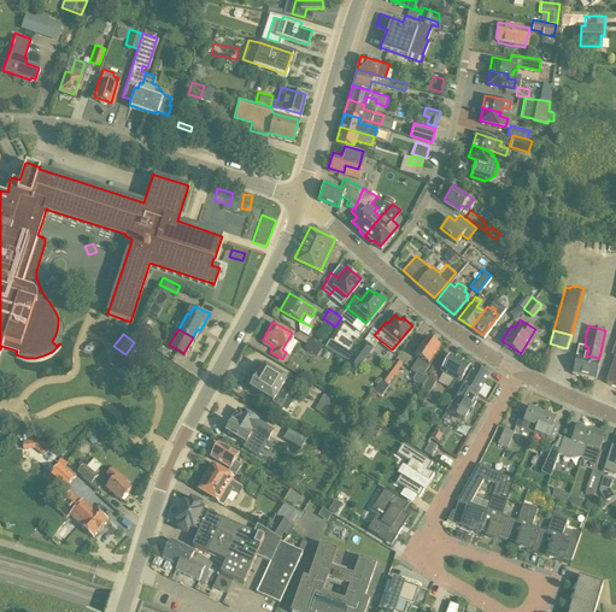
[(615,383),(615,335),(610,353),(614,354),(605,381),(615,383)]
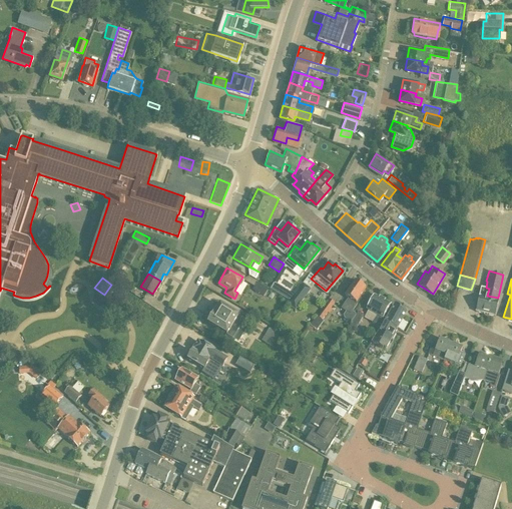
[(253,284),(251,287),(263,294),(268,286),(257,280),(253,284)]
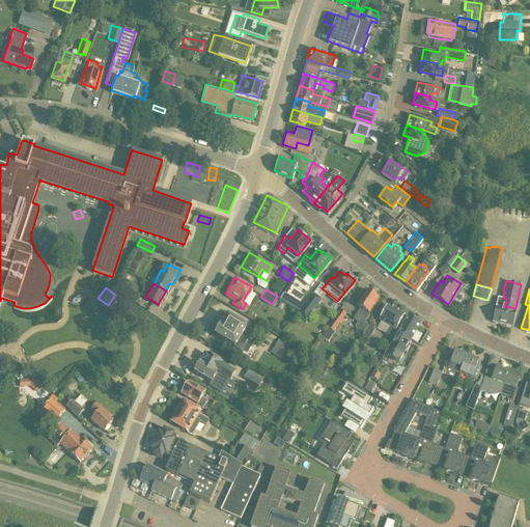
[(378,297),(365,289),(361,296),(360,295),(359,294),(358,294),(358,295),(357,295),(356,296),(355,297),(355,298),(354,299),(355,300),(355,301),(355,302),(360,305),(353,316),(357,320),(355,324),(355,327),(360,330),(362,329),(364,330),(367,324),(367,322),(364,320),(374,303),(373,302),(378,297)]
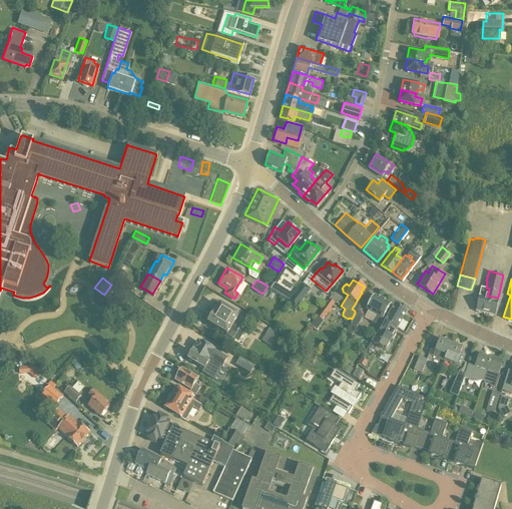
[(295,308),(310,287),(302,281),(286,302),(295,308)]
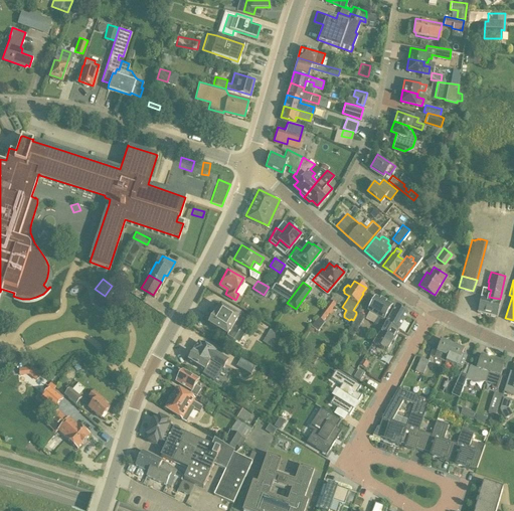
[(496,314),(500,299),(489,297),(491,290),(488,289),(489,283),(488,282),(487,288),(482,287),(477,310),(496,314)]
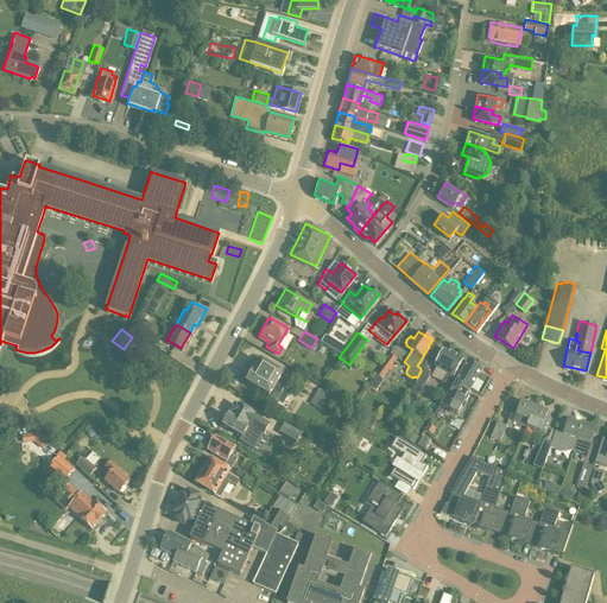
[(339,343),(335,349),(342,353),(346,347),(339,343)]
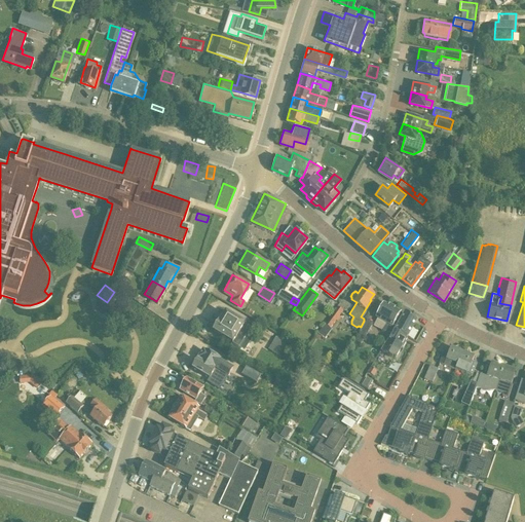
[(390,333),(403,311),(400,310),(400,309),(383,300),(374,315),(385,322),(381,329),(390,333)]
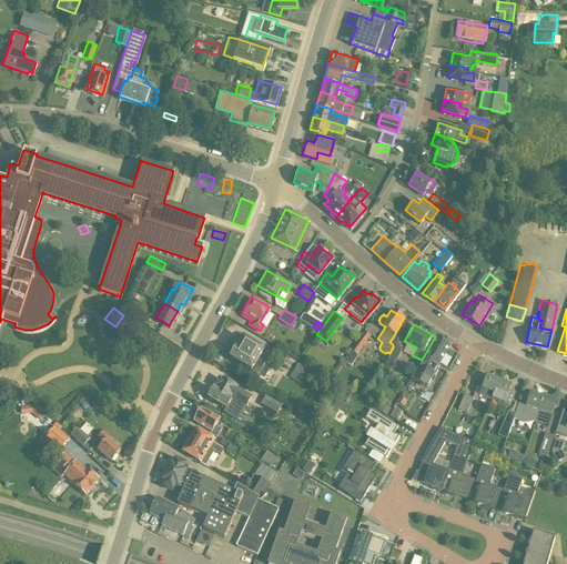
[(364,344),(367,340),(365,338),(370,332),(364,328),(342,358),(343,358),(341,361),(344,363),(346,361),(350,363),(357,352),(356,351),(362,343),(364,344)]
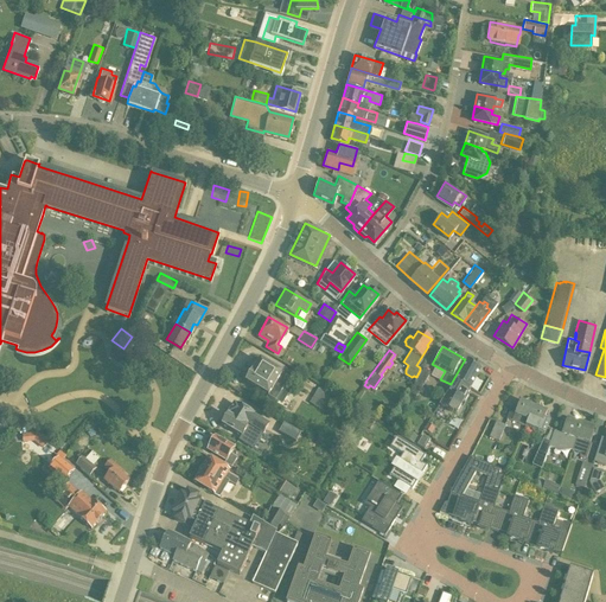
[(274,398),(288,376),(259,359),(246,380),(274,398)]
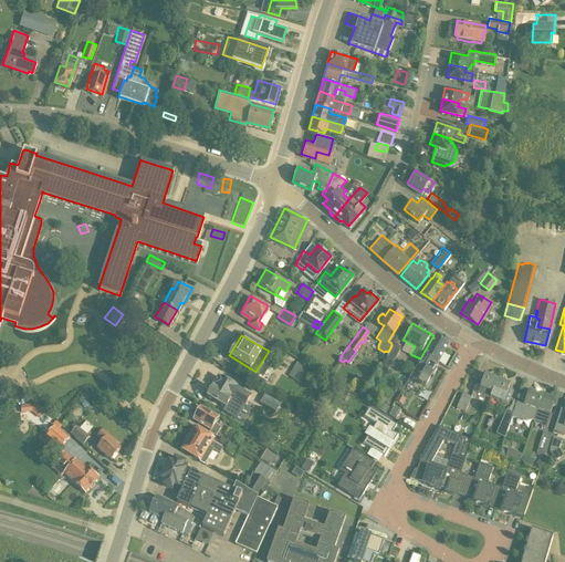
[(428,355),(437,360),(446,343),(433,336),(424,354),(428,356),(428,355)]
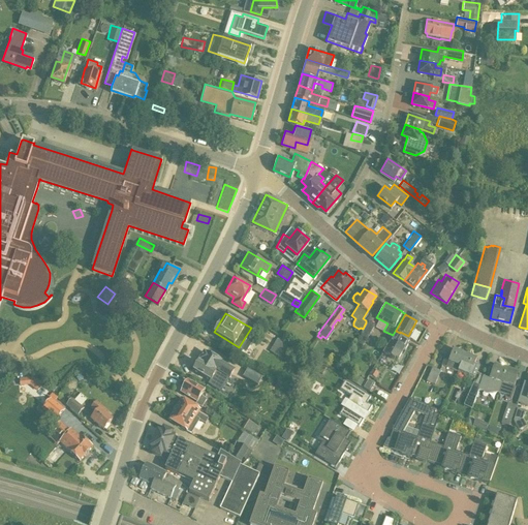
[(362,343),(374,322),(369,318),(355,339),(362,343)]
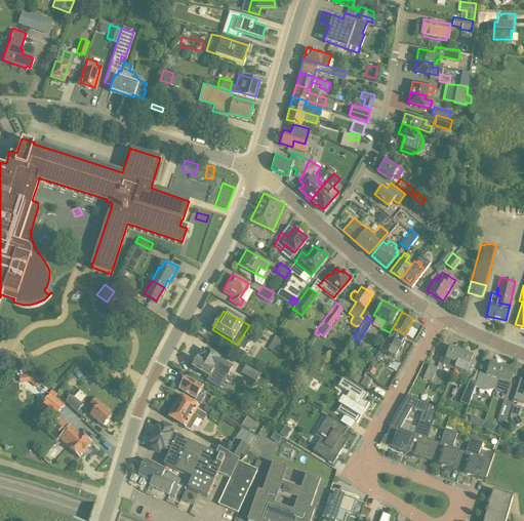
[(393,355),(405,333),(397,329),(397,330),(393,328),(385,343),(388,345),(385,351),(393,355)]
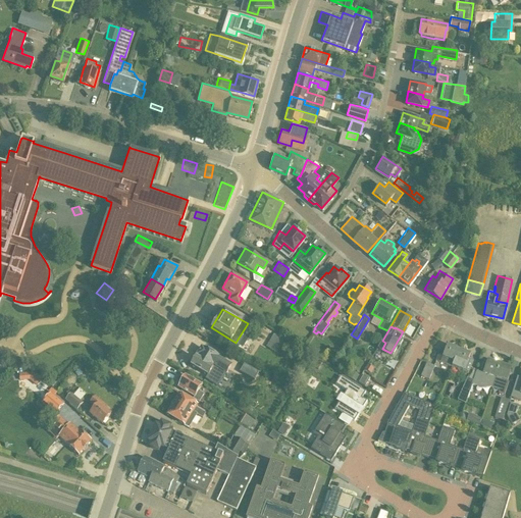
[(275,350),(283,338),(272,331),(265,344),(275,350)]
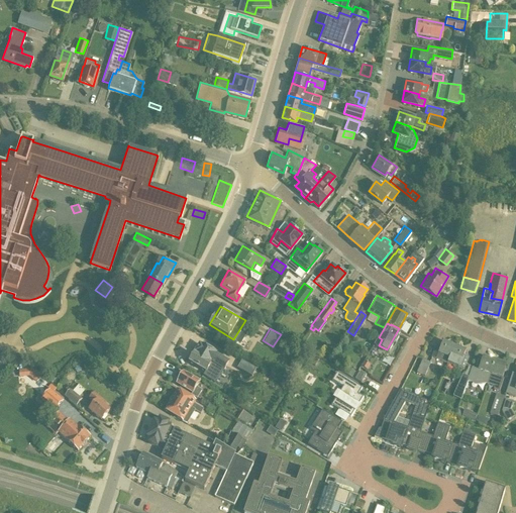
[(446,361),(453,343),(442,339),(440,344),(435,342),(430,354),(446,361)]
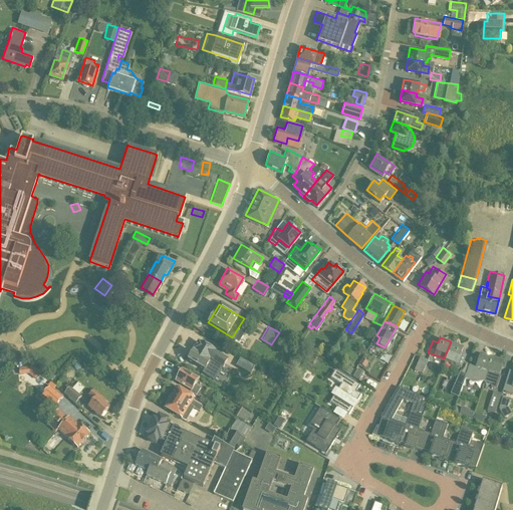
[(192,349),(187,357),(204,367),(202,370),(211,375),(218,363),(222,366),(227,357),(226,357),(214,349),(200,341),(197,339),(194,346),(193,347),(194,347),(193,350),(192,349)]
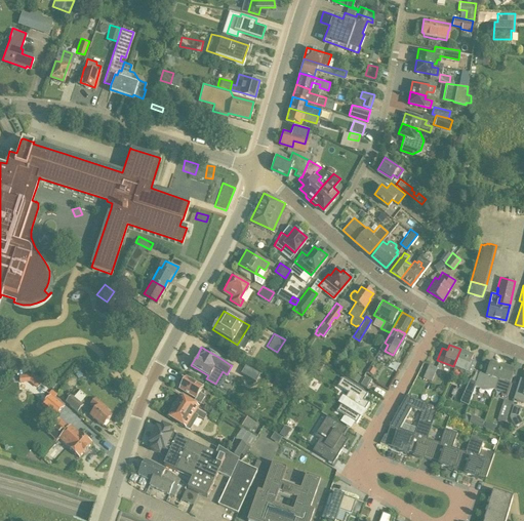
[(460,349),(453,366),(470,373),(476,360),(471,358),(473,354),(460,349)]
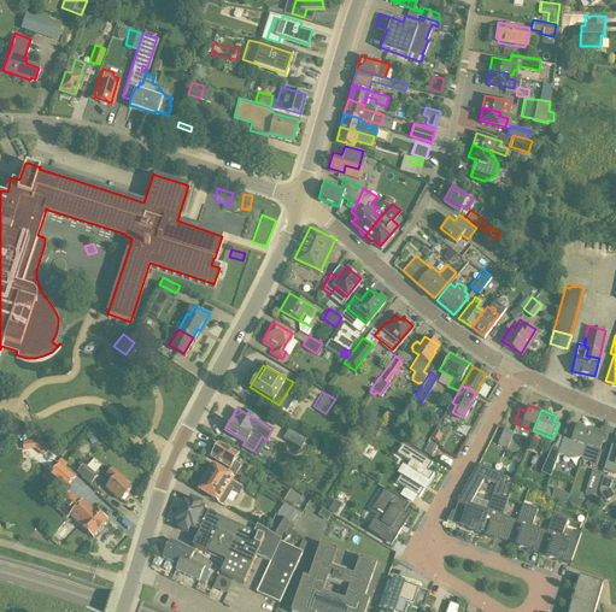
[(277,430),(292,440),(298,431),(282,422),(277,430)]
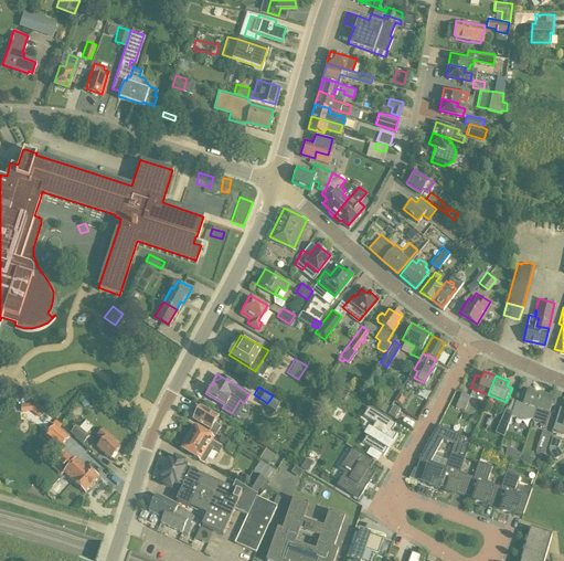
[(535,405),(540,392),(527,388),(522,402),(514,399),(510,413),(517,415),(519,419),(531,416),(532,417),(535,405)]
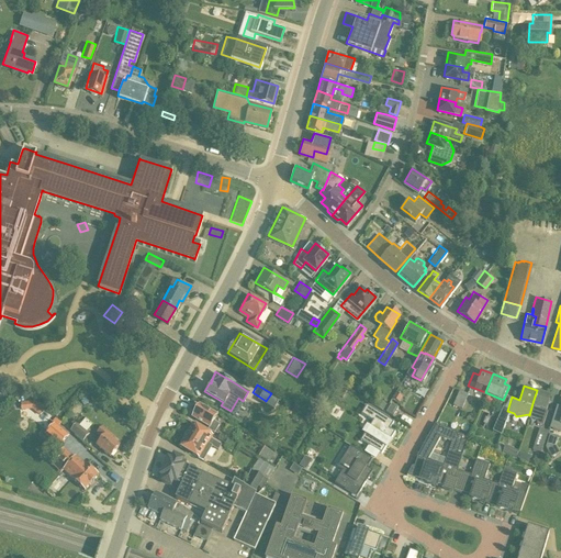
[(461,405),(468,391),(458,387),(452,402),(461,405)]
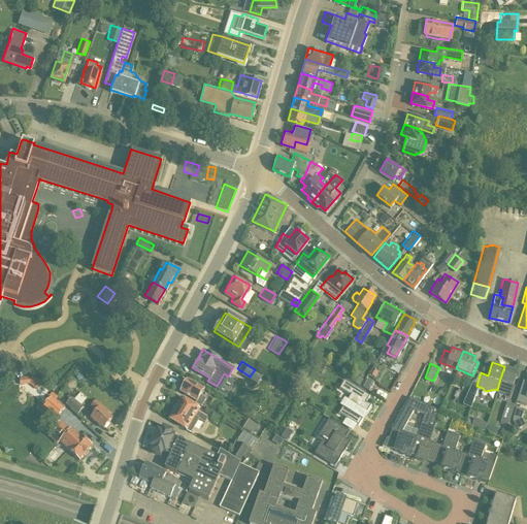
[(500,379),(507,381),(502,395),(509,397),(515,383),(513,382),(516,370),(504,366),(500,379)]
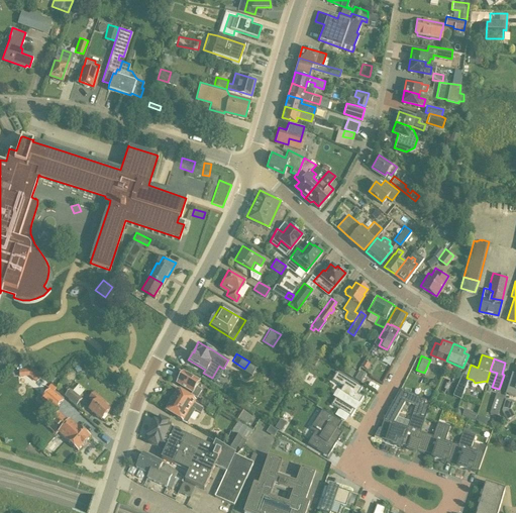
[(360,380),(365,372),(359,368),(354,377),(360,380)]
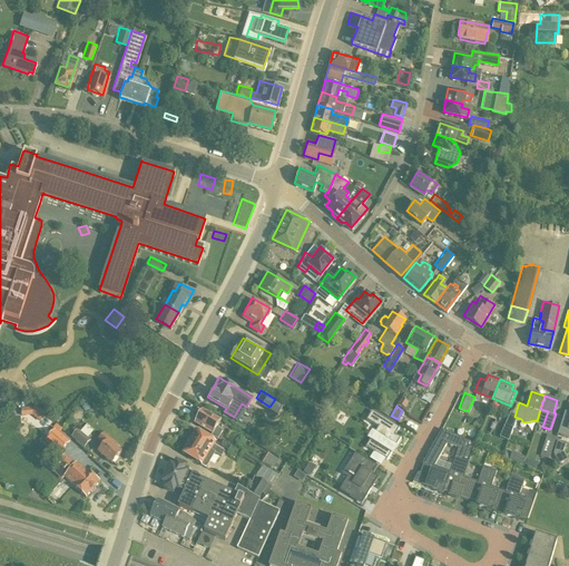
[(216,437),(222,428),(216,423),(219,419),(202,408),(194,420),(212,430),(209,433),(216,437)]
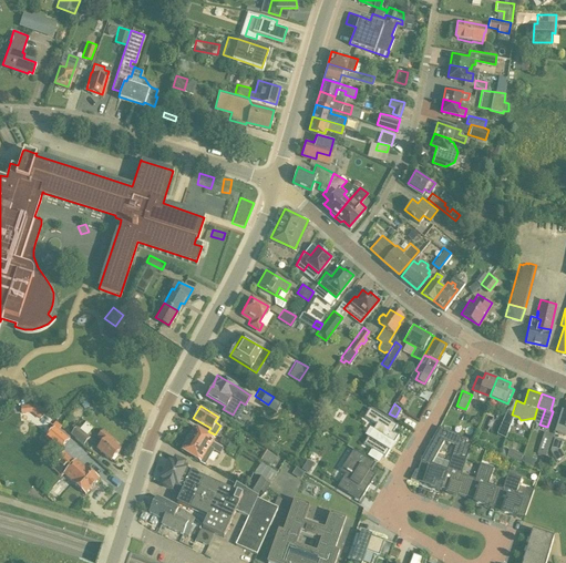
[(369,406),(363,415),(374,422),(368,434),(376,439),(371,447),(384,454),(398,433),(392,429),(397,422),(391,420),(369,406)]
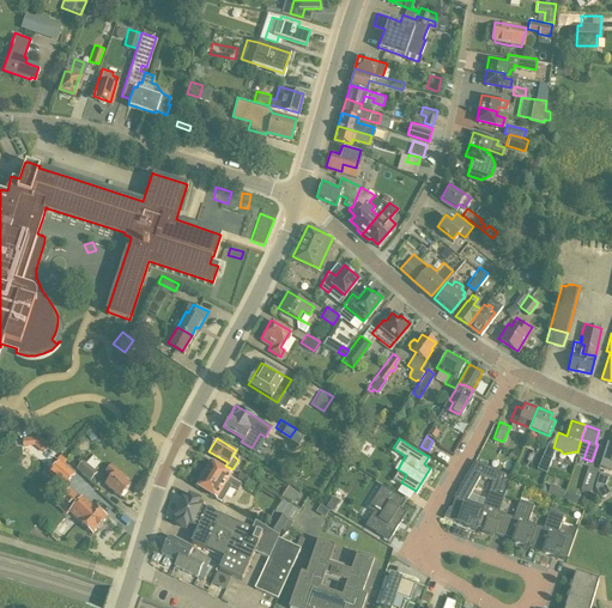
[(44,441),(38,447),(42,450),(48,443),(44,441)]
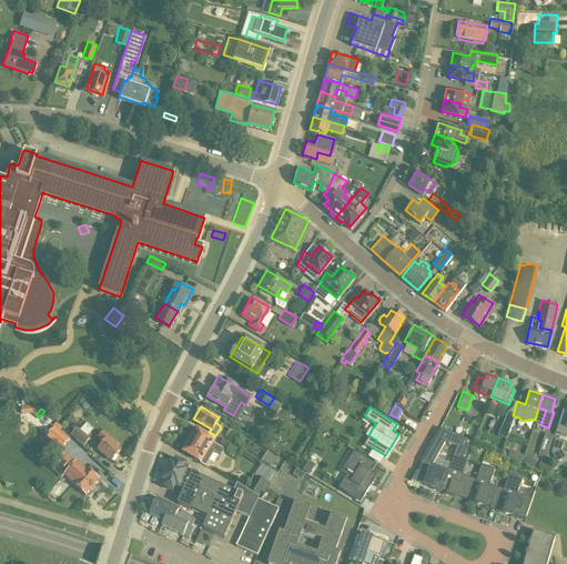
[(506,436),(510,423),(509,422),(514,411),(507,409),(497,432),(506,436)]
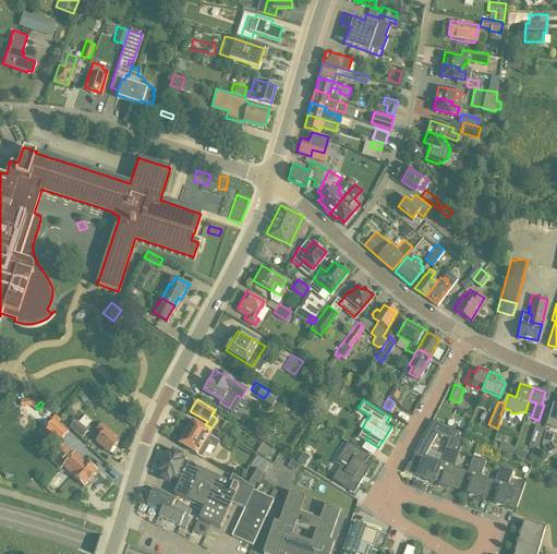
[(55,402),(50,408),(56,411),(59,406),(55,402)]
